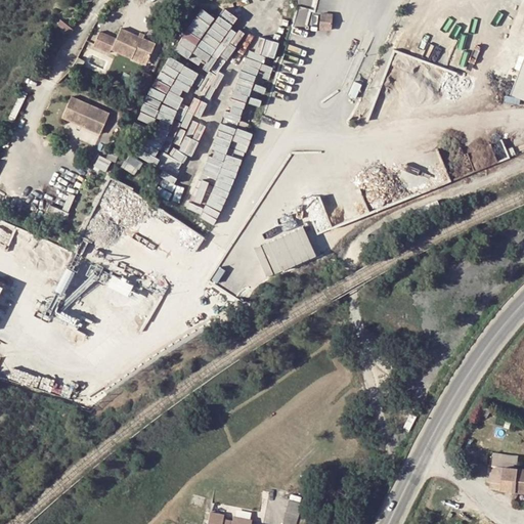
[(323,5),(322,13),(333,14),(334,6),(323,5)]
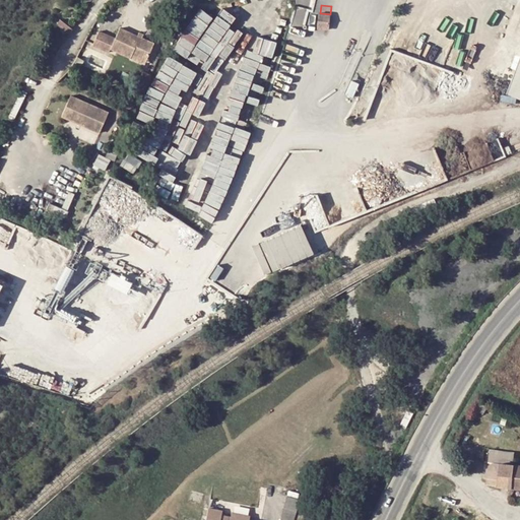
[(197,7),(169,46),(199,69),(231,26),(213,13),(210,17),(197,7)]
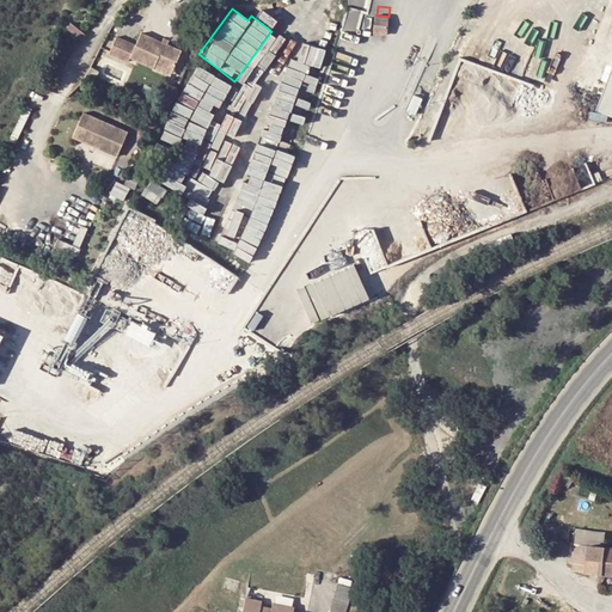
[(387,35),(389,17),(377,16),(375,16),(373,34),(387,35)]
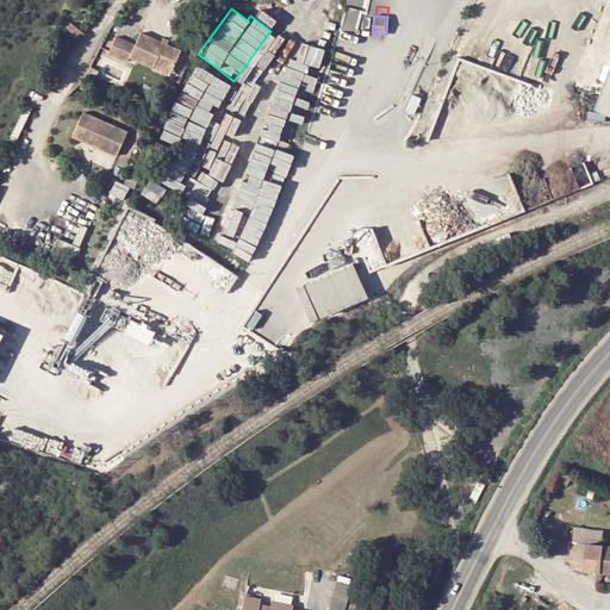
[(132,56),(173,73),(184,48),(142,31),(137,44),(118,36),(111,53),(130,61),(132,56)]
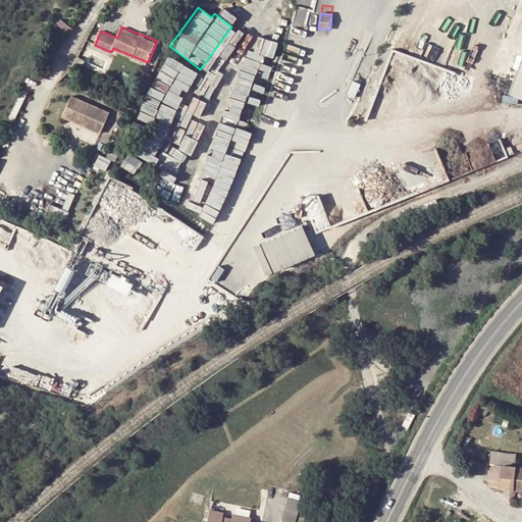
[(521,56),(509,94),(521,99),(521,56)]
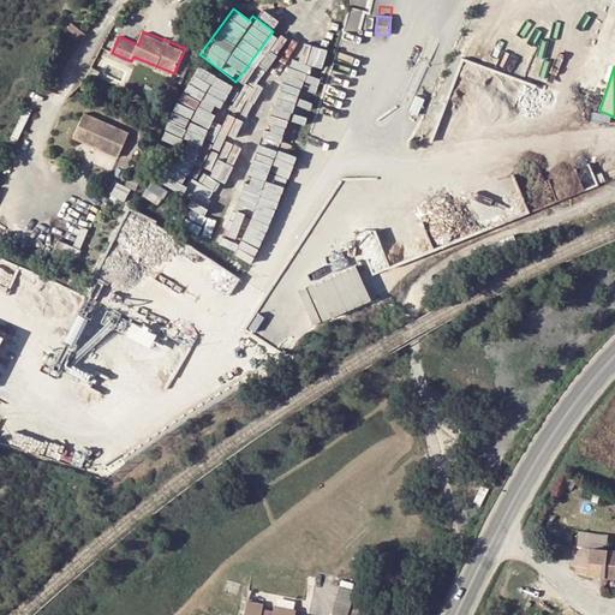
[(70,136),(118,157),(130,132),(82,109),(70,136)]
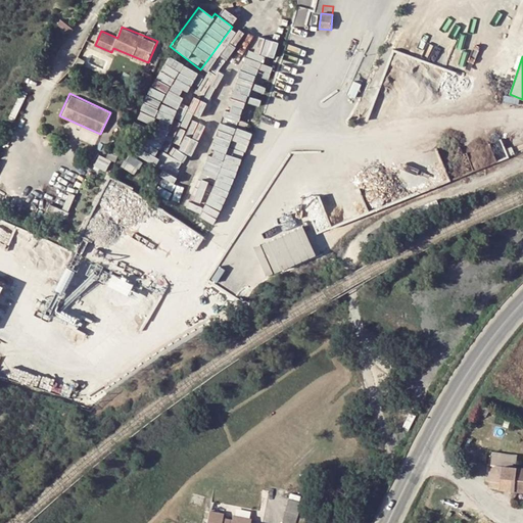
[(196,216),(211,223),(249,137),(234,131),(229,142),(217,136),(186,206),(190,207),(193,199),(201,203),(196,216)]
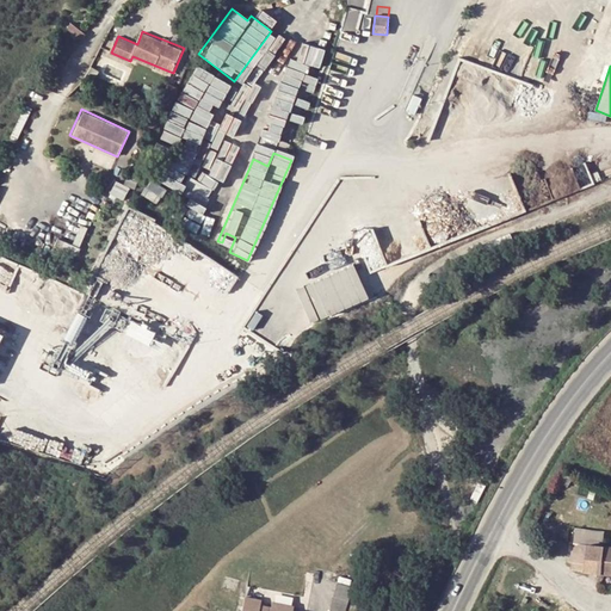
[(139,198),(155,202),(160,185),(143,180),(139,198)]
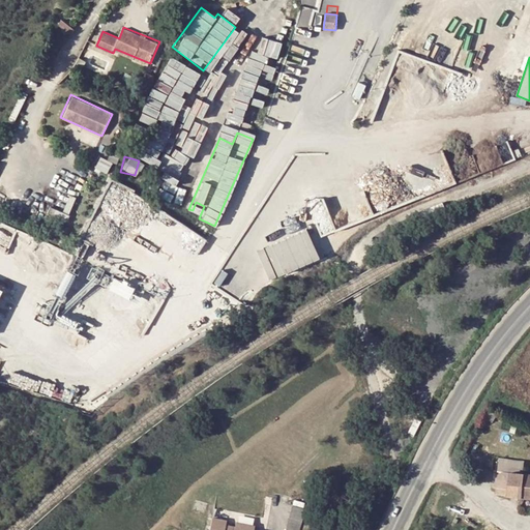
[(129,227),(133,222),(122,216),(119,222),(129,227)]
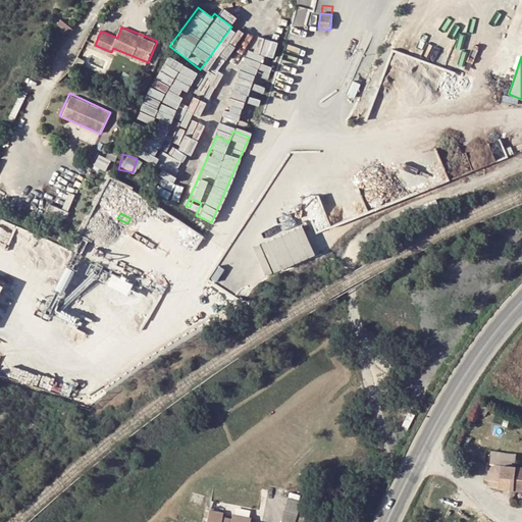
[(120,292),(125,283),(111,275),(106,283),(120,292)]
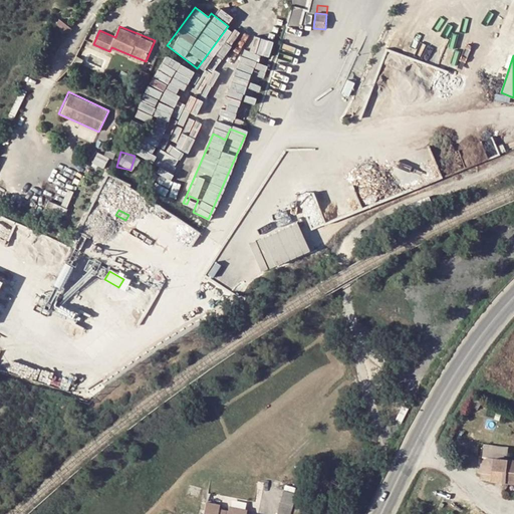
[(486,447),(485,458),(493,459),(508,460),(509,449),(486,447)]
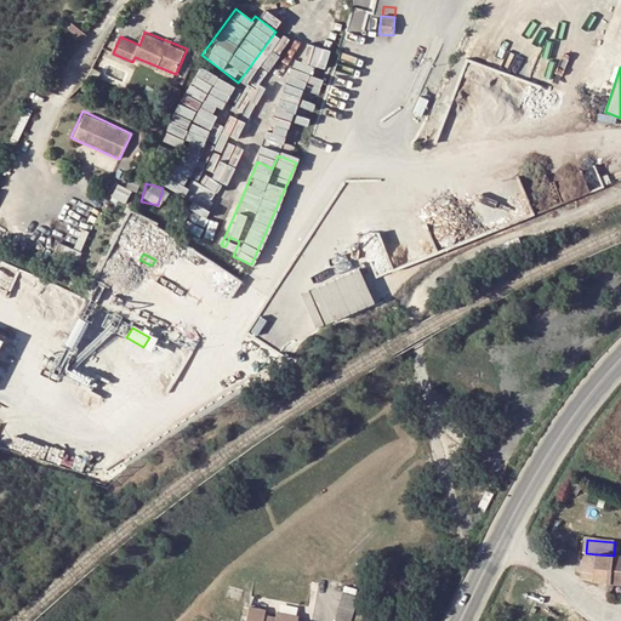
[(582,553),(581,563),(596,564),(596,554),(586,553),(582,553)]
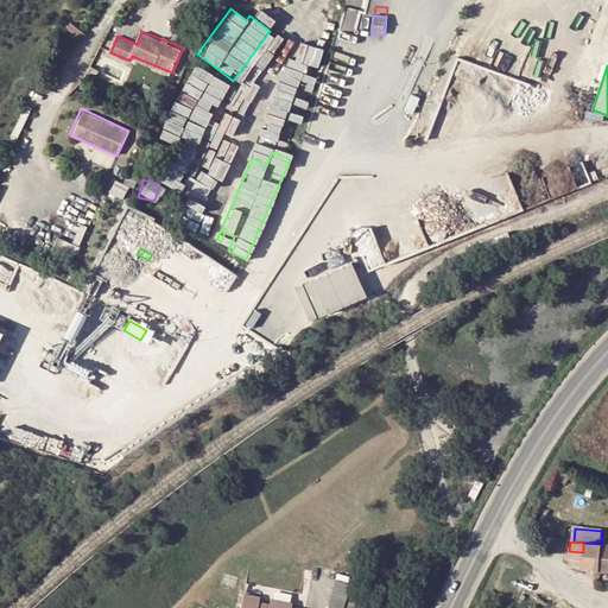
[(607,544),(601,544),(583,543),(583,552),(569,551),(569,561),(582,562),(582,569),(600,570),(607,570),(607,544)]
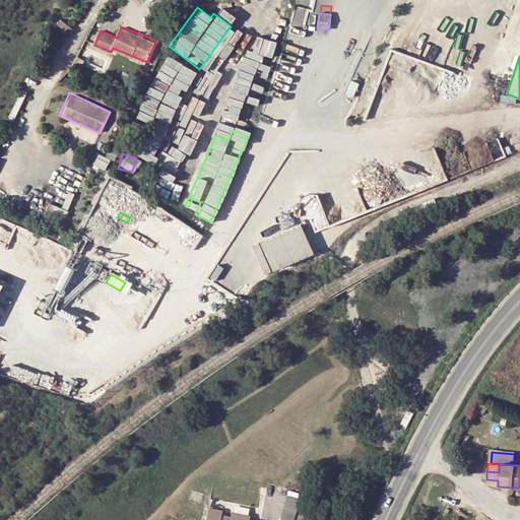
[(287,496),(280,519),(294,519),(300,499),(287,496)]
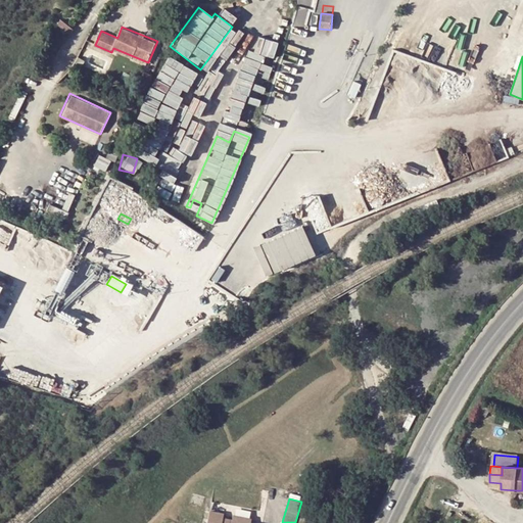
[(207,522),(250,522),(251,519),(233,516),(233,519),(223,517),(224,514),(210,511),(207,522)]
